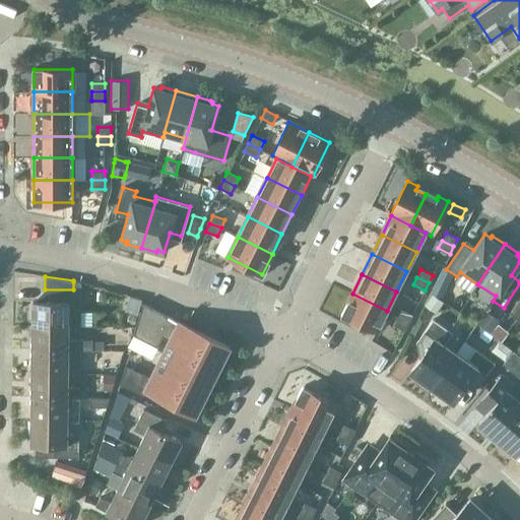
[(431,293),(432,294),(441,298),(446,287),(436,282),(432,290),(431,293)]
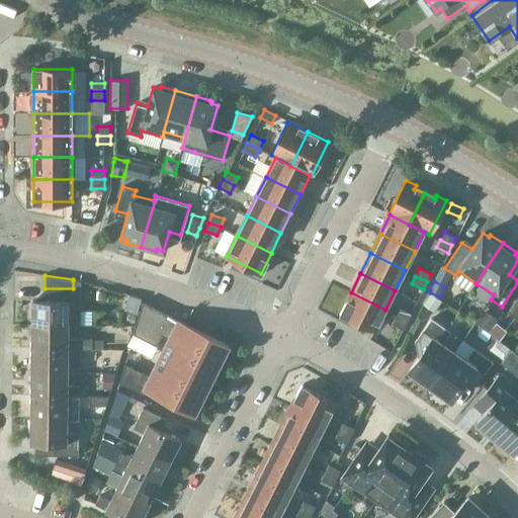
[(31,325),(68,325),(80,325),(80,288),(45,288),(45,300),(32,299),(31,325)]
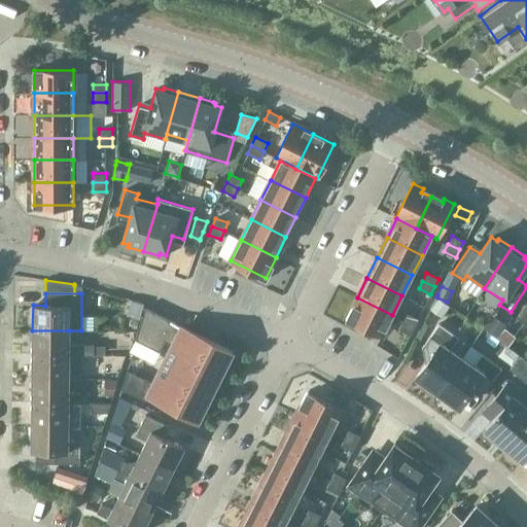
[(449,305),(437,297),(436,296),(434,301),(429,310),(432,311),(441,317),(449,305)]
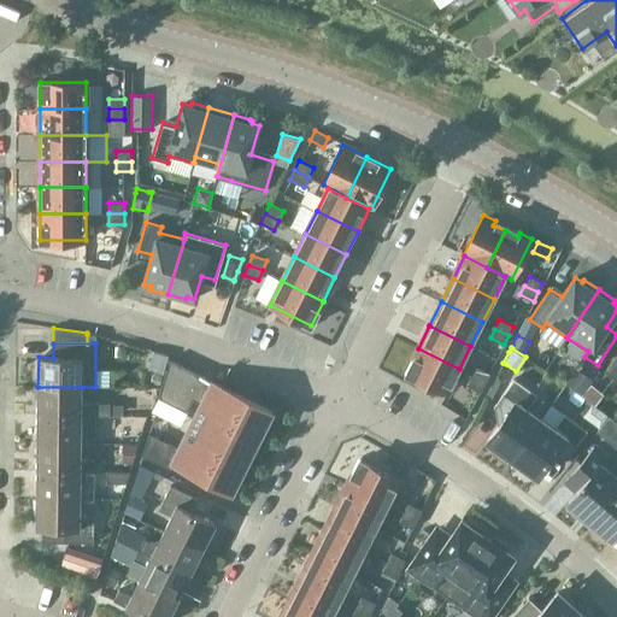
[(459,369),(418,348),(406,372),(447,393),(459,369)]
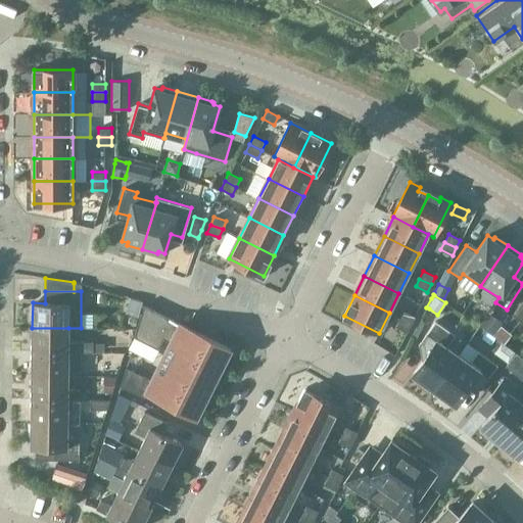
[(138,317),(142,300),(130,297),(126,313),(138,317)]
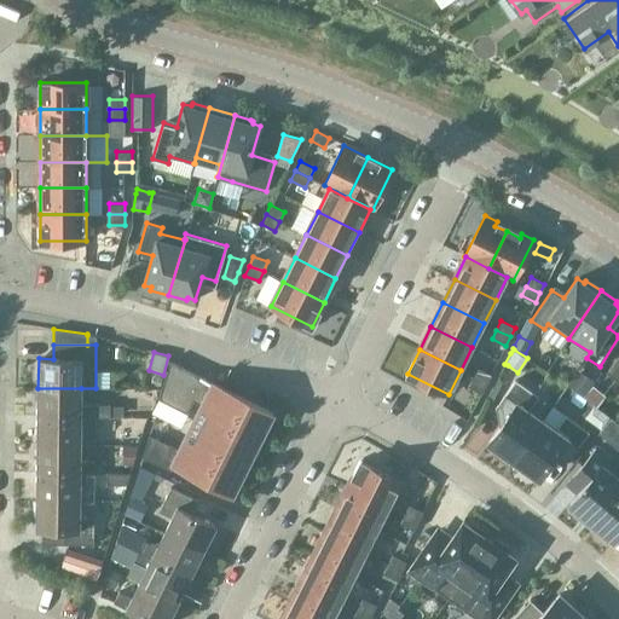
[(618,354),(606,371),(618,382),(618,381),(618,354)]
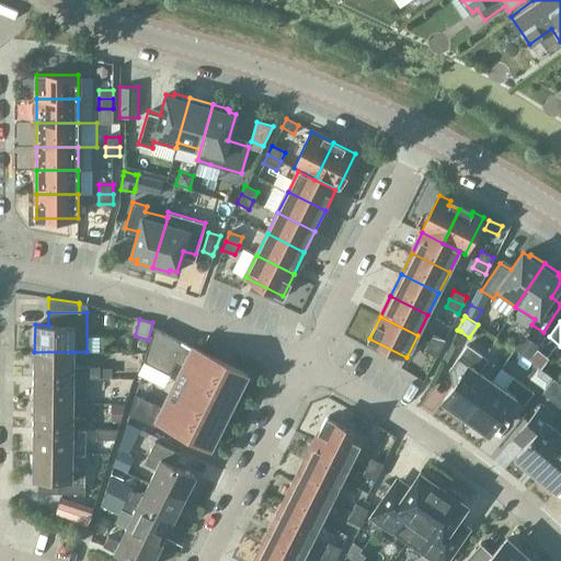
[(157,420),(210,447),(248,375),(152,327),(153,328),(144,361),(145,361),(170,374),(175,363),(183,366),(162,407),(135,393),(129,413),(155,425),(157,420)]
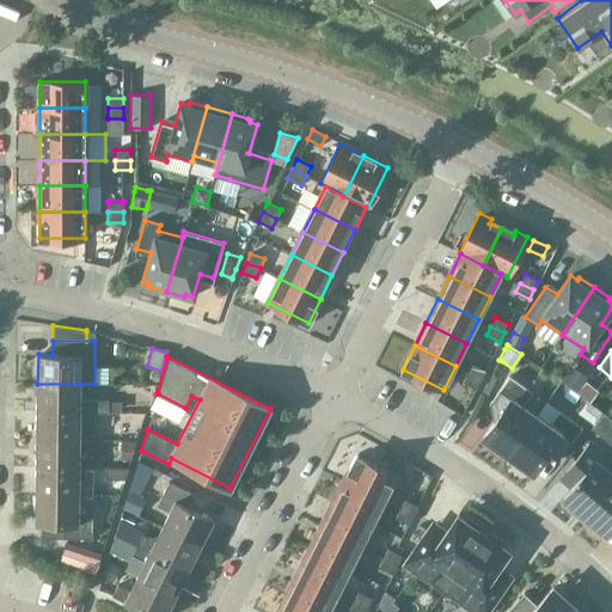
[(485,369),(472,363),(467,372),(481,379),(485,369)]
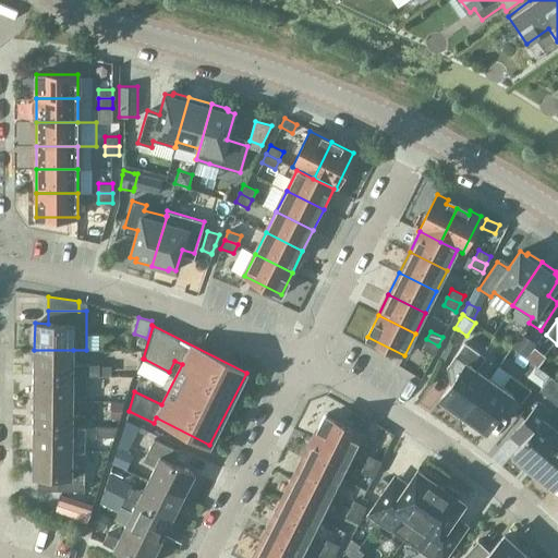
[(526,356),(532,348),(533,347),(535,343),(521,332),(511,346),(526,356)]
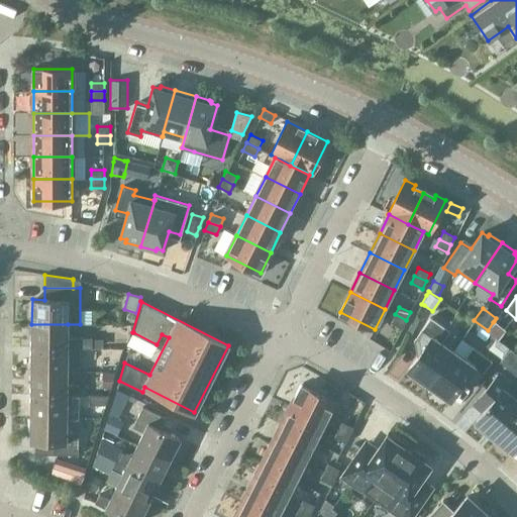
[(395,314),(391,322),(403,328),(406,320),(395,314)]
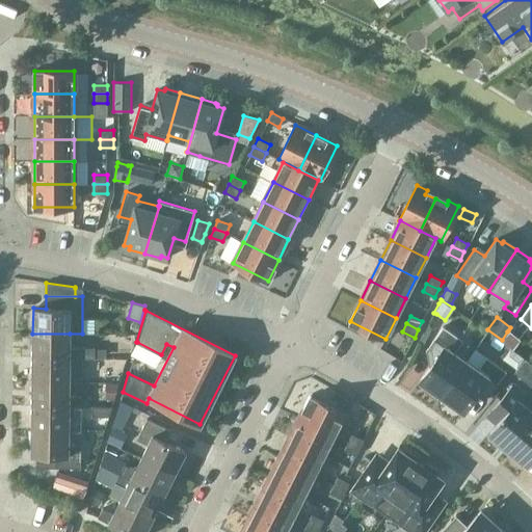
[(440,398),(466,361),(454,352),(462,341),(443,326),(425,351),(435,357),(420,379),(428,386),(425,389),(440,398)]
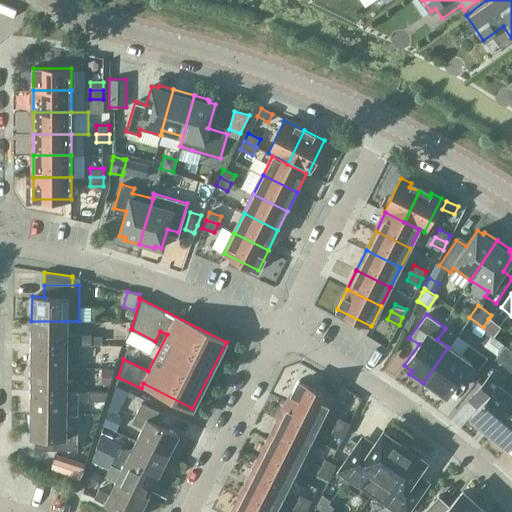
[(483,327),(485,328),(494,335),(500,327),(489,318),(488,319),(483,327)]
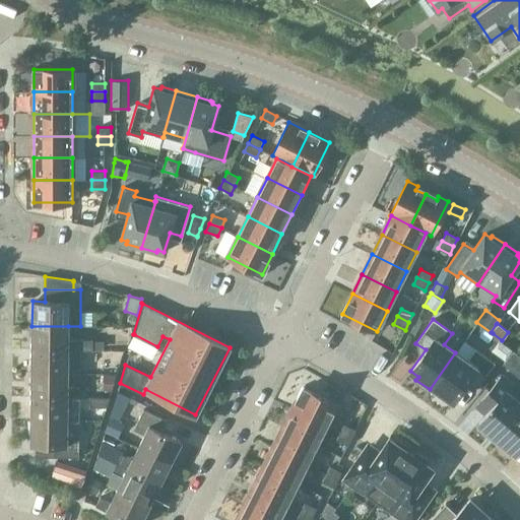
[(68,326),(31,326),(31,349),(80,349),(80,350),(81,350),(92,350),(92,340),(68,339),(68,326)]
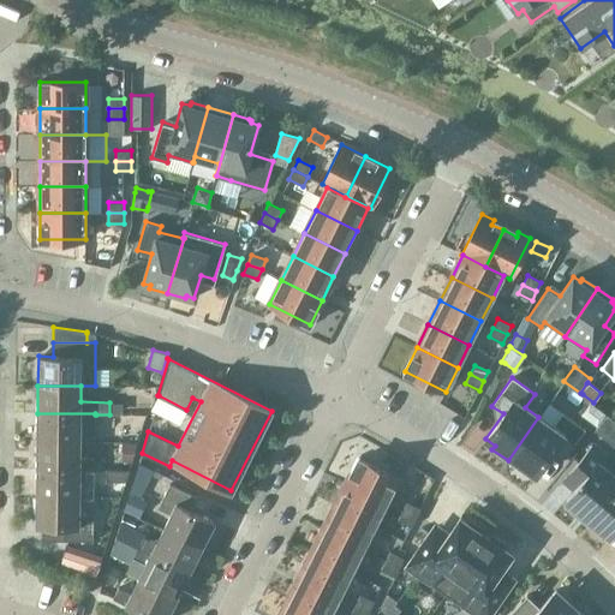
[(585,418),(596,427),(605,415),(607,413),(596,405),(585,418)]
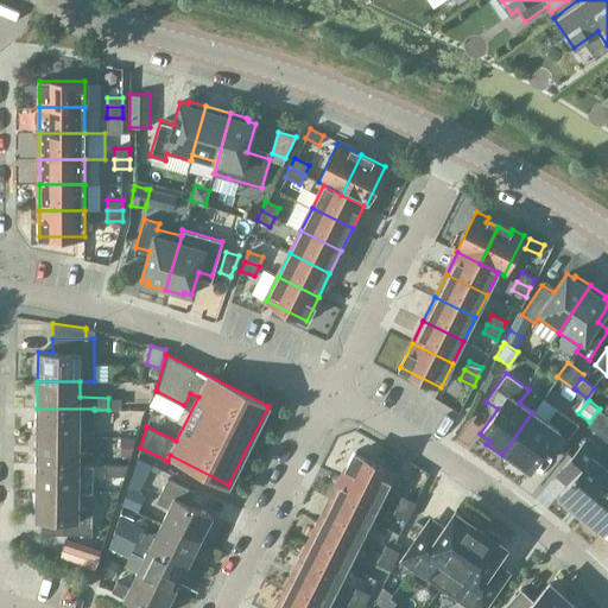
[(545,422),(532,412),(502,455),(518,467),(520,462),(530,469),(548,444),(558,453),(578,424),(556,407),(545,422)]
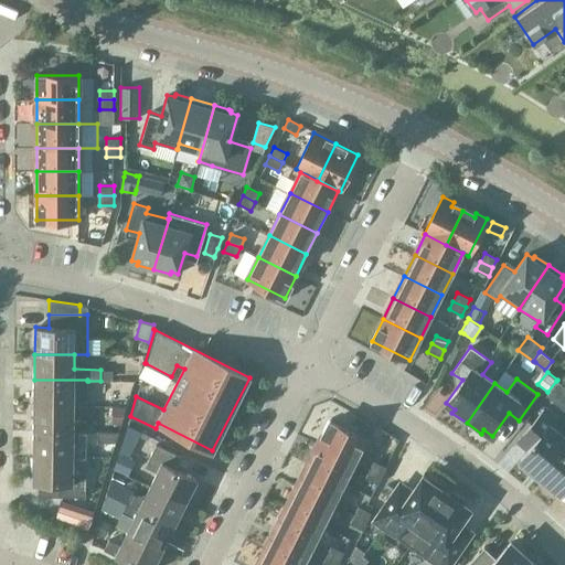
[(34,380),(34,405),(73,405),(74,391),(87,391),(87,381),(87,380),(34,380)]
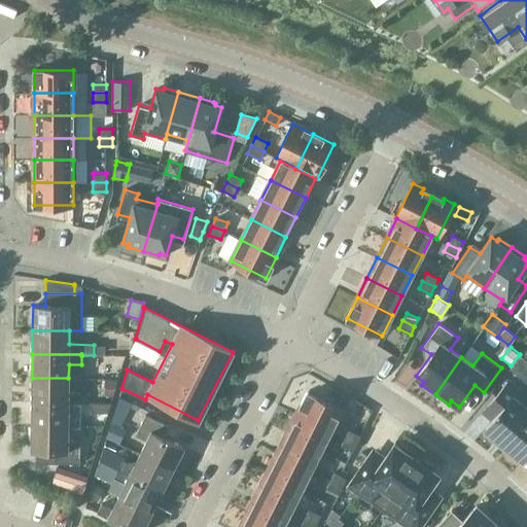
[(88,371),(101,371),(101,366),(101,355),(94,355),(82,355),(82,371),(88,371)]
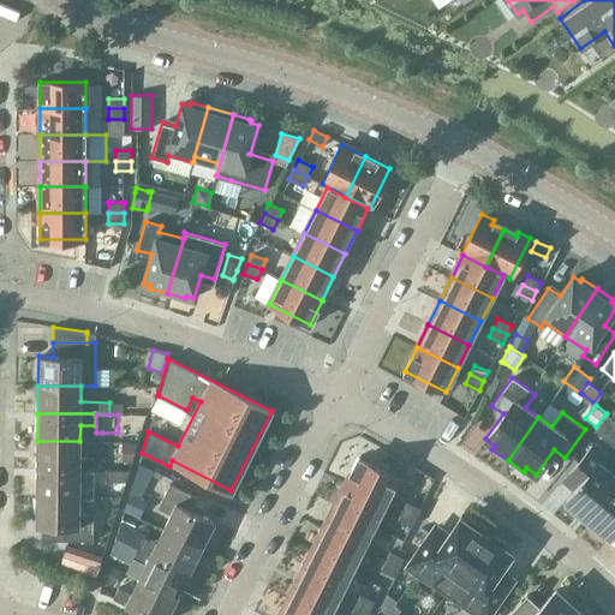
[(596,427),(595,429),(604,437),(614,425),(614,422),(605,415),(596,427)]
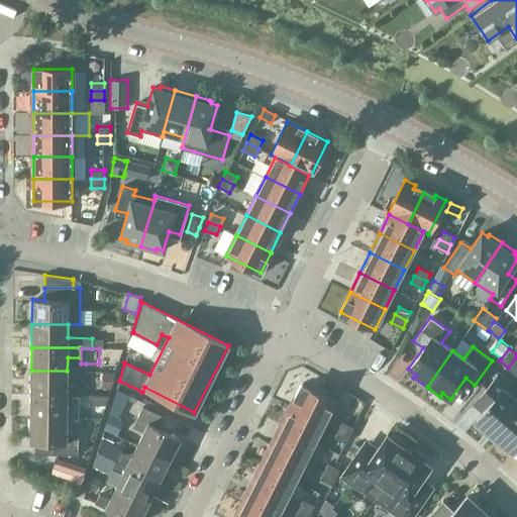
[(31,371),(31,394),(79,395),(79,385),(67,385),(67,371),(31,371)]
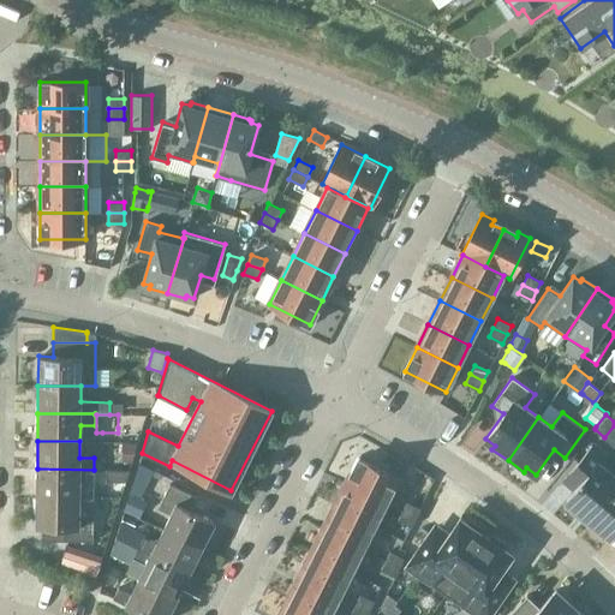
[(121,463),(131,463),(137,443),(121,443),(121,463)]
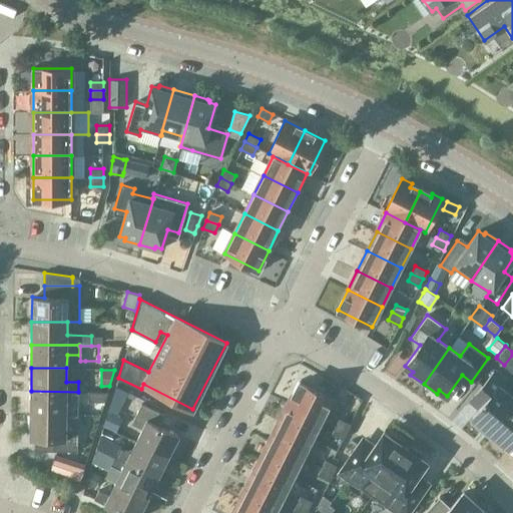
[(484,426),(490,431),(512,404),(512,397),(499,386),(505,379),(495,370),(476,393),(485,401),(472,416),(474,417),(471,420),(481,429),(484,426)]
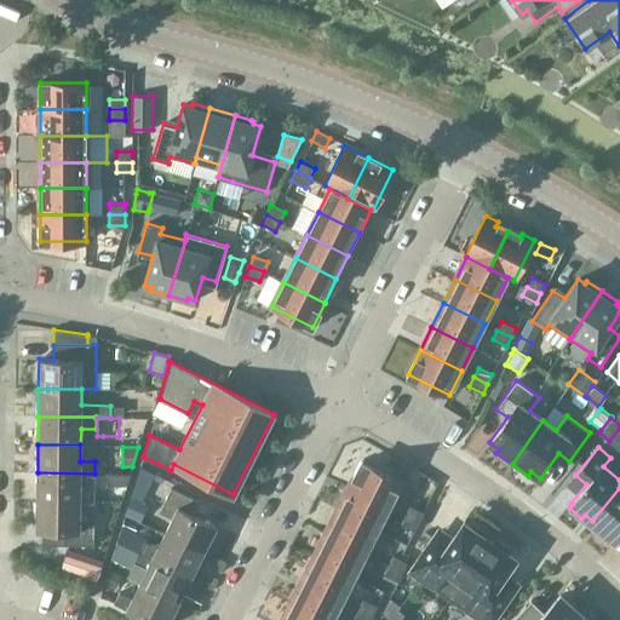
[(402,482),(361,461),(349,486),(390,506),(402,482)]
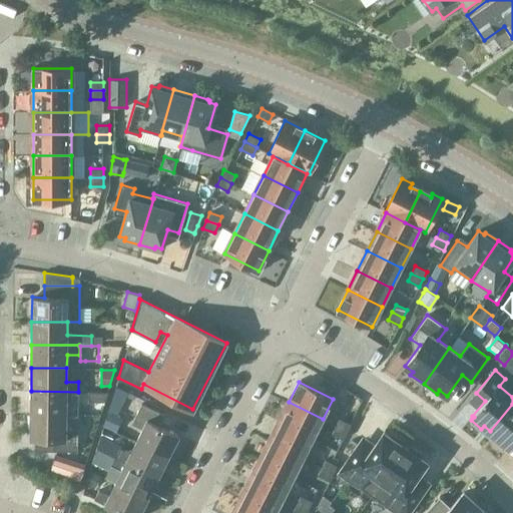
[(31,391),(30,414),(66,415),(78,415),(78,392),(31,391)]
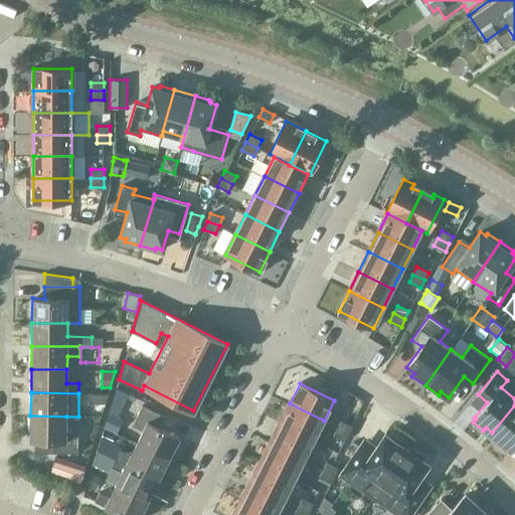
[(89,403),(105,403),(108,393),(88,393),(89,403)]
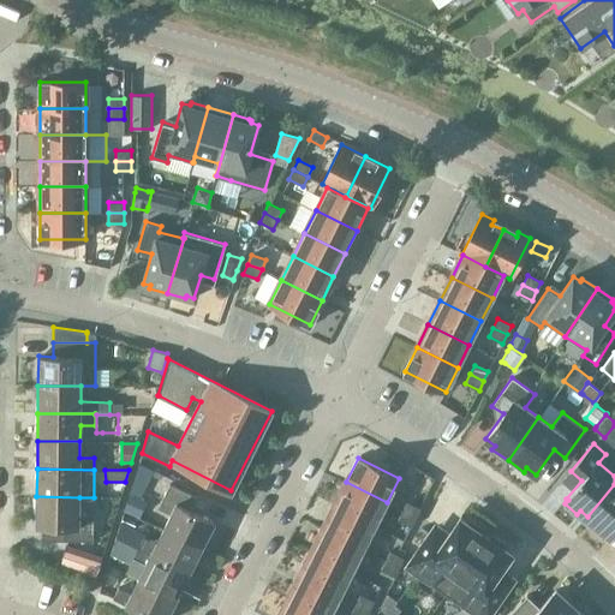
[(387,502),(346,482),(334,506),(375,525),(387,502)]
